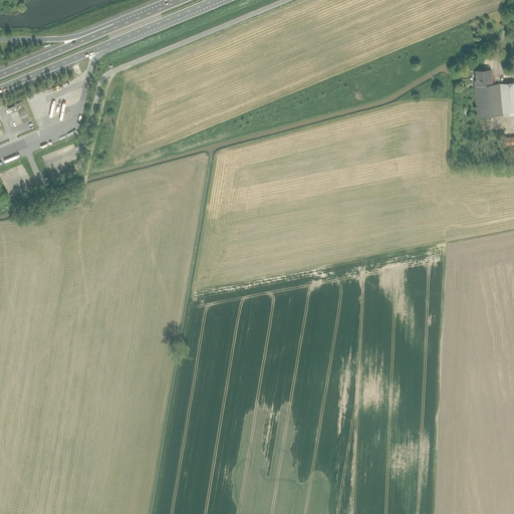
[(478,117),(503,115),(500,84),(493,84),(492,69),(475,70),(476,80),(474,80),(478,117)]
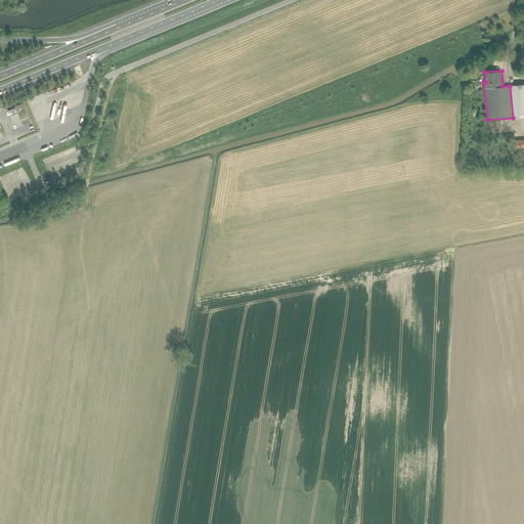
[(53,92),(70,86),(69,84),(53,90),(53,92)]
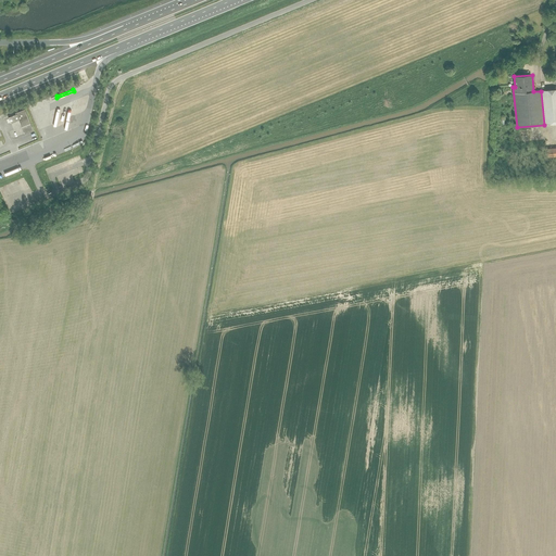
[(555,89),(541,91),(544,125),(555,123),(555,89)]
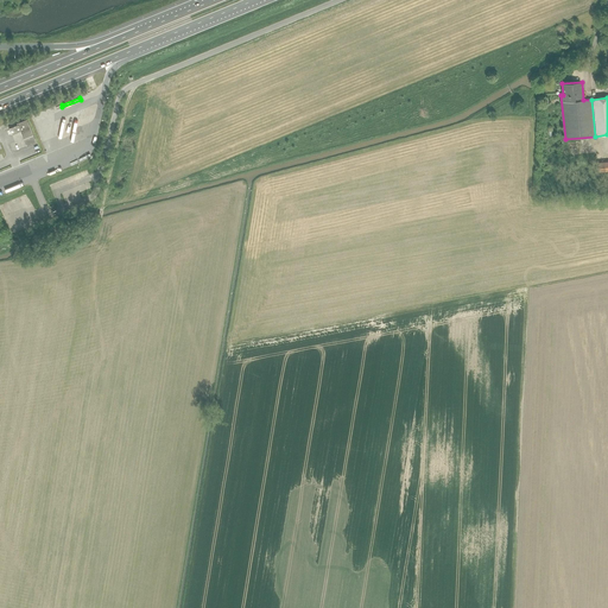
[(62,137),(69,139),(74,121),(65,119),(62,137)]
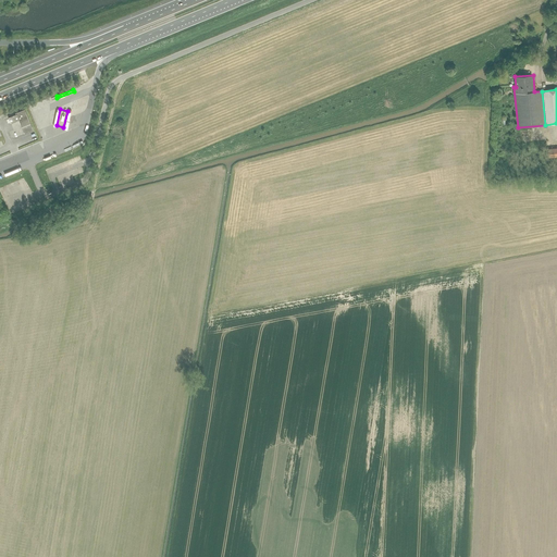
[(24,134),(33,130),(25,110),(16,113),(16,114),(9,118),(11,123),(19,120),(24,134)]
